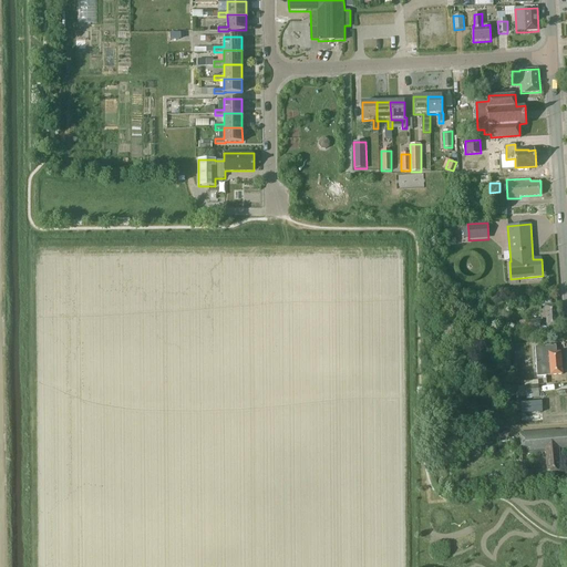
[(525,330),(559,328),(557,305),(540,306),(542,320),(525,321),(525,330)]
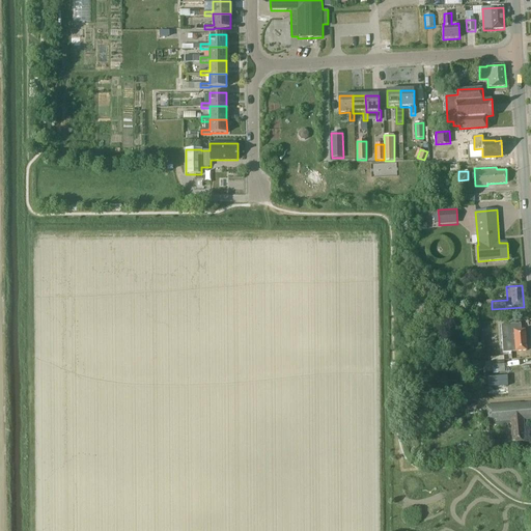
[(511,353),(527,351),(525,330),(509,331),(511,353)]
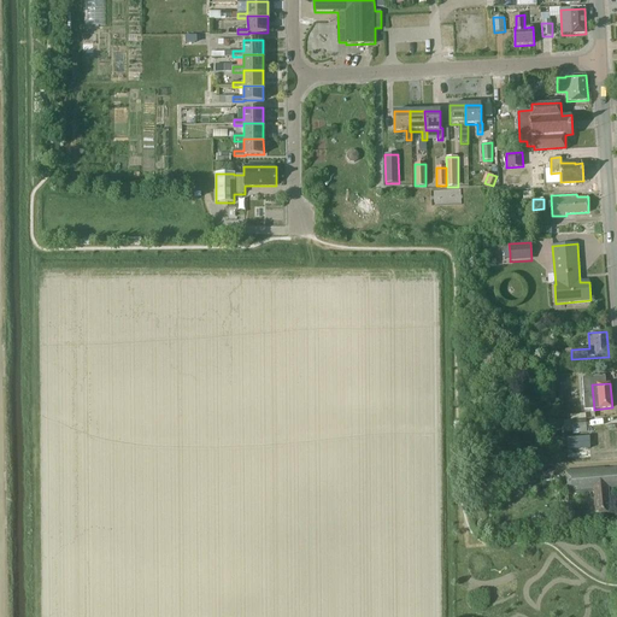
[(571,429),(587,428),(586,418),(570,419),(571,429)]
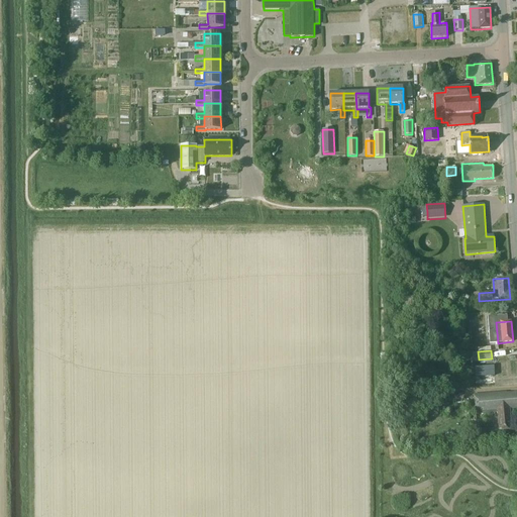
[(475,377),(494,376),(494,367),(475,368),(475,377)]
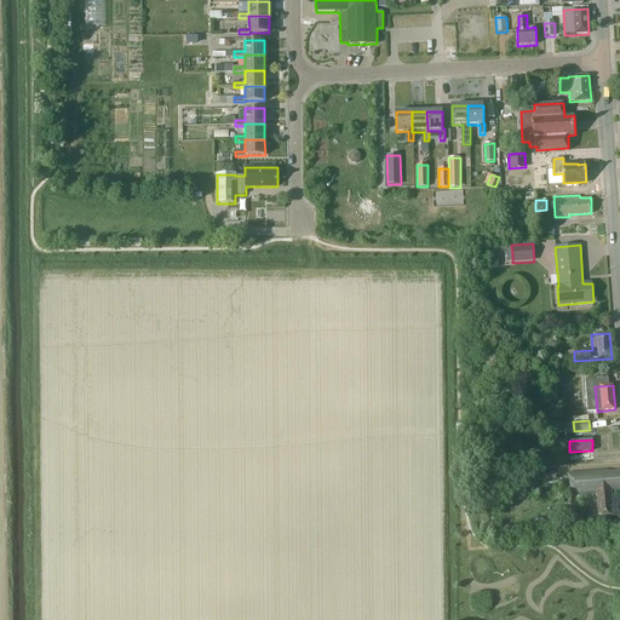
[(610,492),(619,491),(619,469),(569,474),(570,498),(597,495),(598,517),(613,516),(610,492)]
